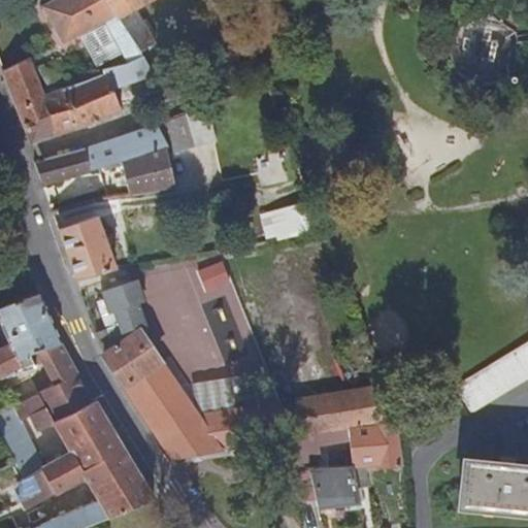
[(114,17),(103,0),(56,0),(42,8),(62,44),(114,17)]
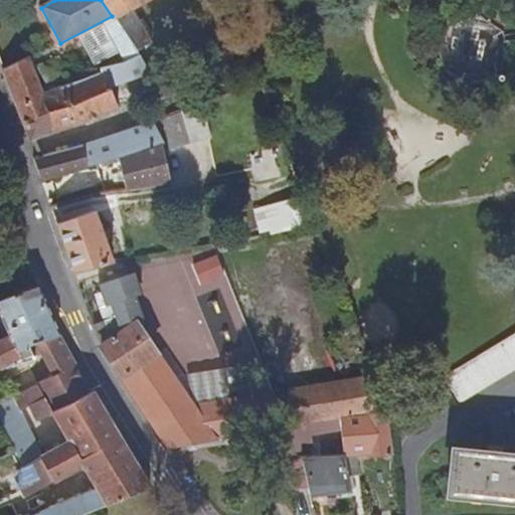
[(123,34),(134,52),(150,42),(128,8),(142,0),(101,0),(112,16),(123,34)]
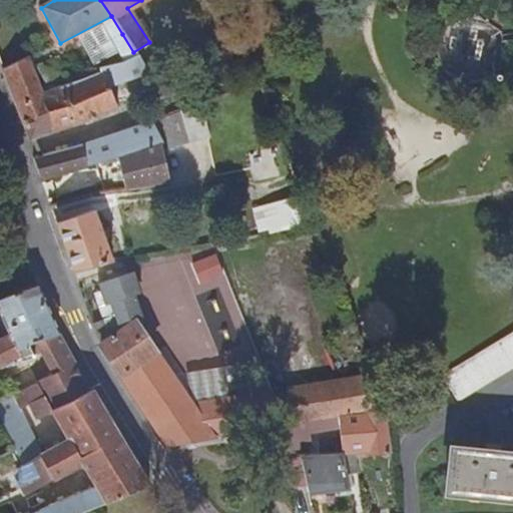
[(135,56),(133,52),(122,34),(116,38),(129,59),(135,56)]
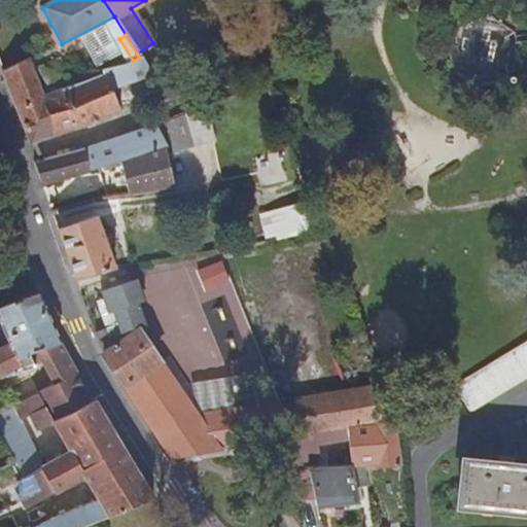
[(104,75),(61,92),(43,99),(36,82),(26,61),(3,73),(34,148),(51,135),(79,127),(118,110),(110,89),(150,75),(139,58),(133,61),(126,65),(102,72),(104,75)]
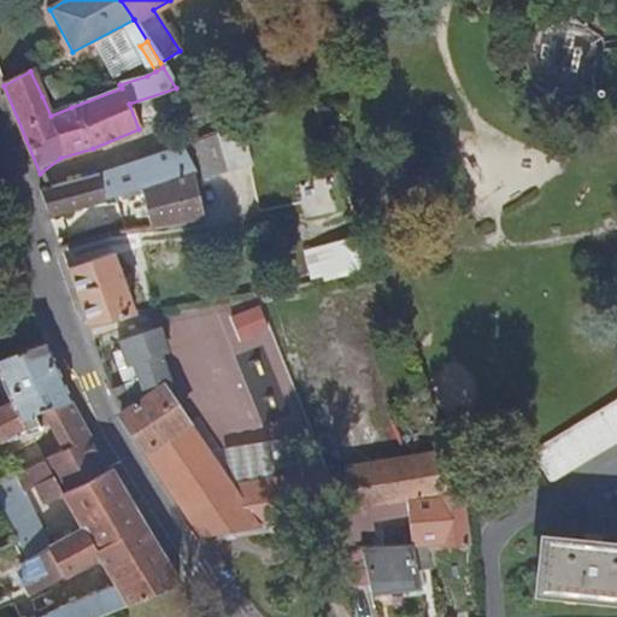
[(51,116),(71,107),(64,88),(42,97),(51,116)]
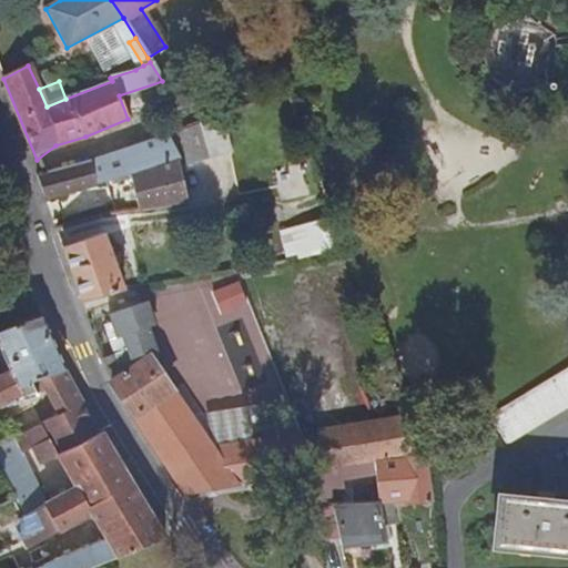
[(153,166),(179,159),(180,159),(168,134),(166,133),(89,160),(95,183),(153,166)]
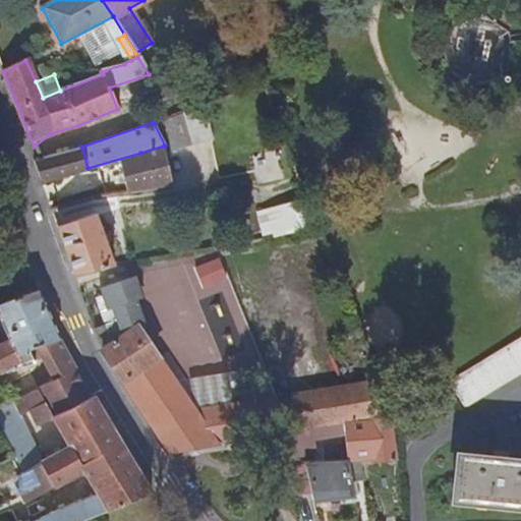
[(172,188),(164,146),(140,153),(150,191),(172,188)]
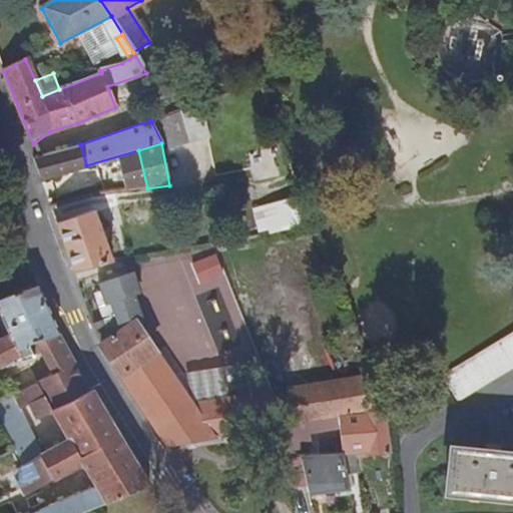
[(39,179),(86,165),(80,144),(38,157),(33,159),(39,179)]
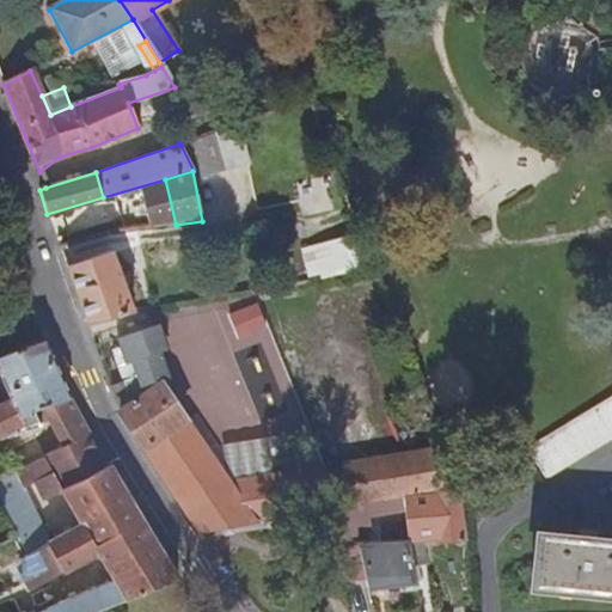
[(86,324),(132,312),(109,251),(66,267),(86,324)]
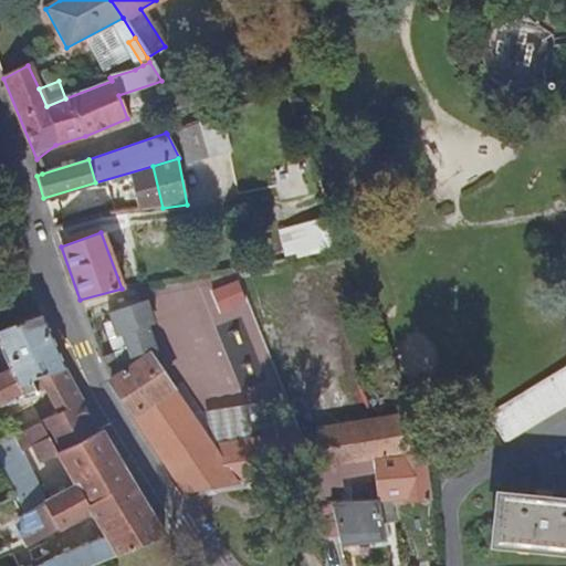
[(346,250),(341,237),(327,241),(331,253),(346,250)]
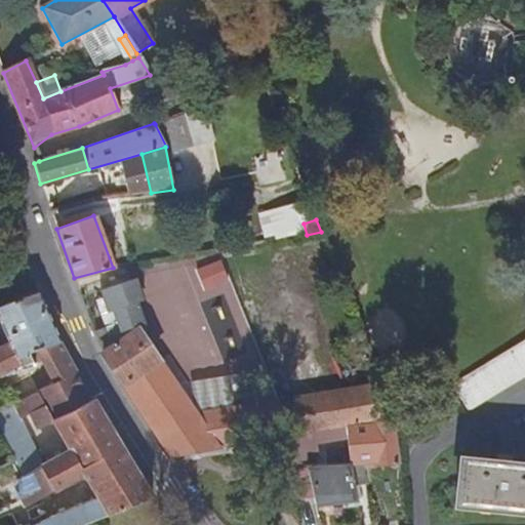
[(198,267),(206,287),(232,277),(224,256),(198,267)]
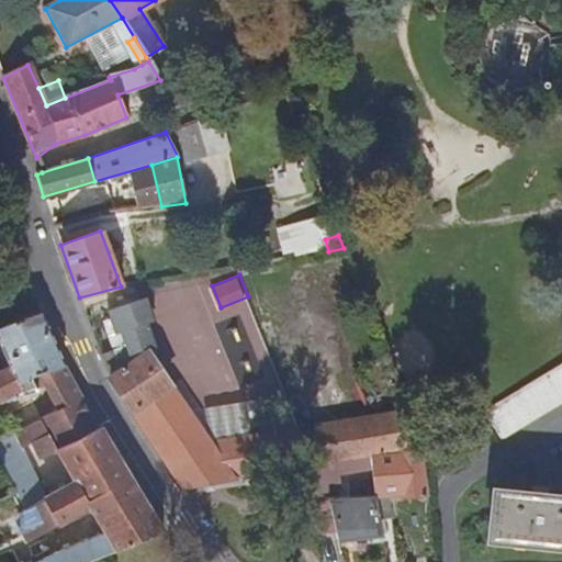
[(377,458),(405,454),(398,415),(209,445),(147,353),(153,350),(144,326),(150,324),(143,300),(136,303),(134,299),(113,306),(115,311),(104,314),(113,337),(117,335),(123,349),(100,357),(107,378),(183,491),(203,486),(250,479),(296,471),(301,471),(369,459),(377,458)]
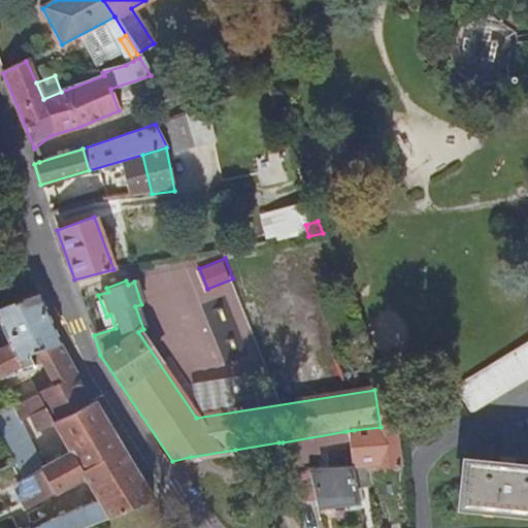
[(60,342),(61,342),(40,296),(0,312),(0,323),(11,349),(0,353),(0,381),(12,374),(31,368),(30,365),(26,356),(30,355),(35,353),(60,342)]
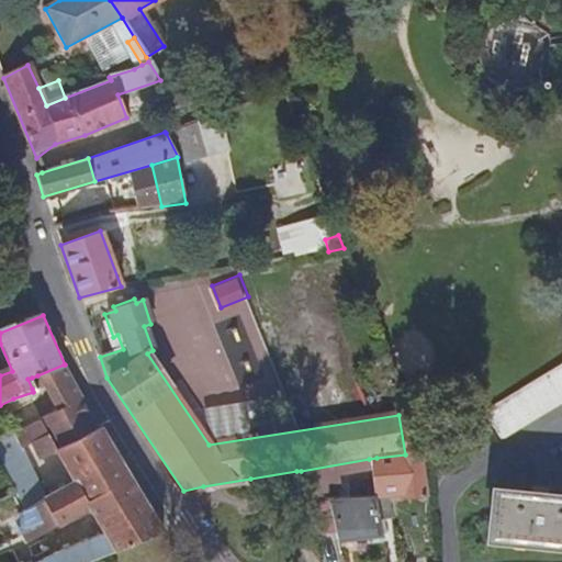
[(386,362),(405,411),(419,405),(409,380),(401,357),(386,362)]
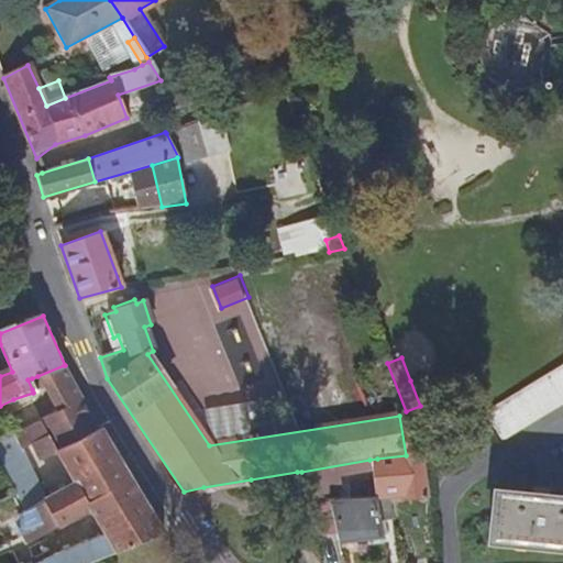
[(562,364),(485,411),(500,442),(562,404),(562,364)]
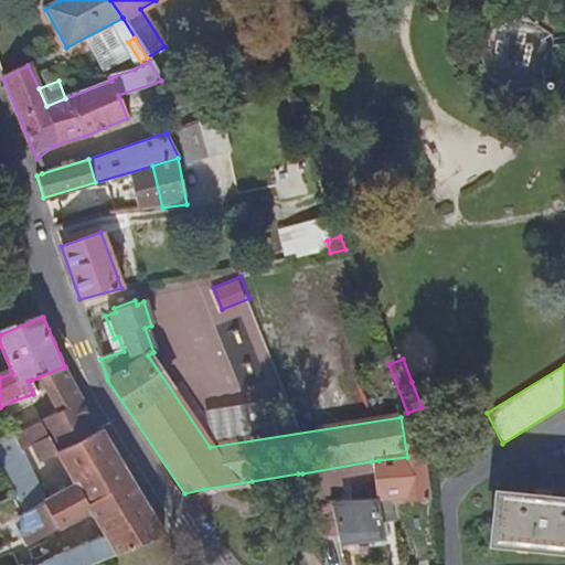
[(60,411),(82,396),(65,366),(64,366),(38,377),(60,411)]
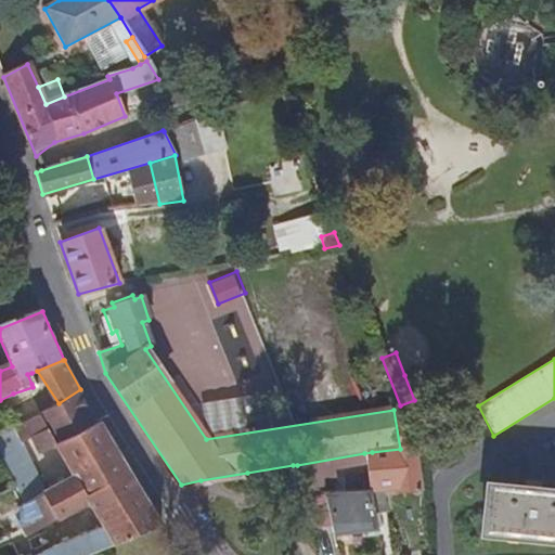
[(99,422),(80,389),(59,403),(41,416),(56,443),(99,422)]
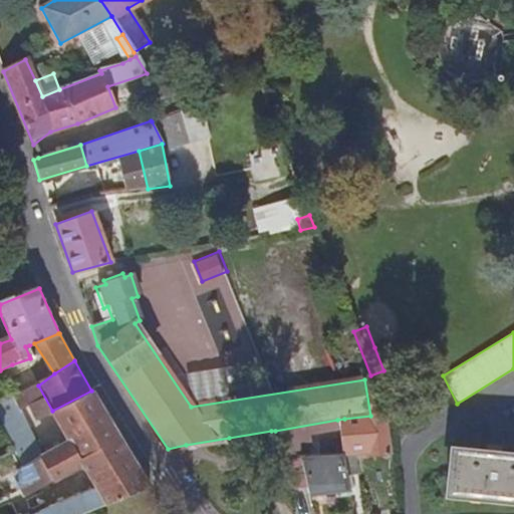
[(152,485),(94,393),(93,390),(91,391),(52,411),(38,386),(0,403),(0,416),(15,450),(16,451),(38,489),(83,462),(98,487),(43,512),(44,513),(83,513),(145,487),(148,486),(149,487),(152,485)]
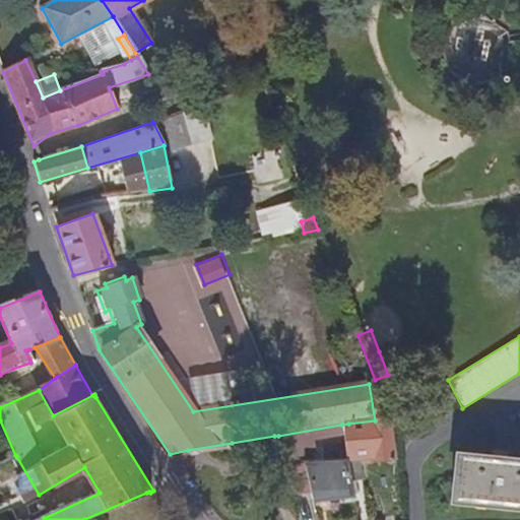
[(389,418),(375,420),(348,424),(349,433),(367,430),(371,462),(394,459),(389,418)]
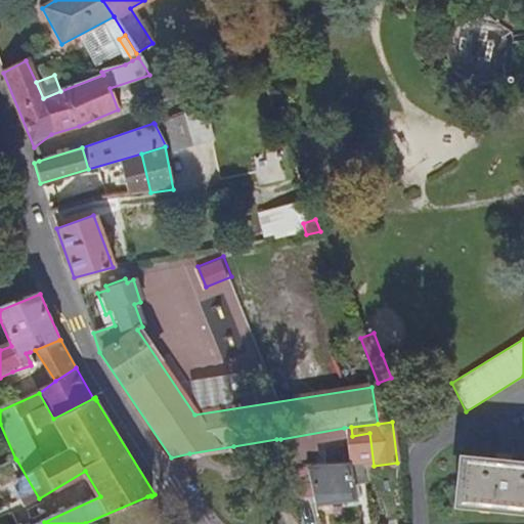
[(354,500),(352,486),(350,478),(363,477),(361,464),(348,464),(306,468),(306,453),(284,454),(284,455),(289,479),(307,474),(315,506),(354,500)]
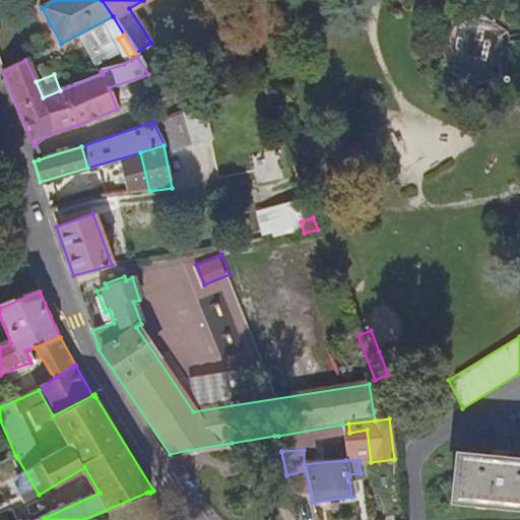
[(519,461),(494,459),(460,455),(457,455),(452,501),(519,507),(519,461)]
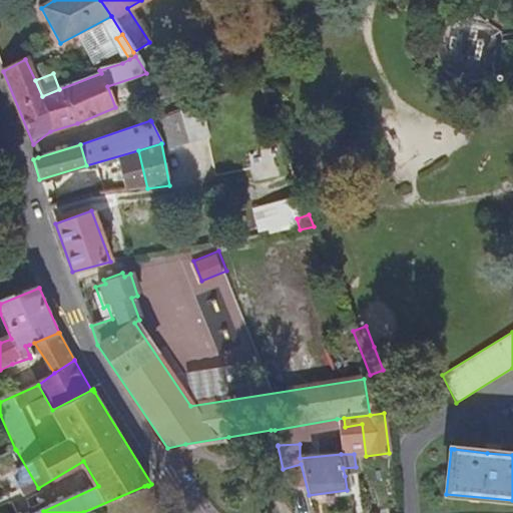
[(345,476),(357,475),(356,467),(343,468),(345,476)]
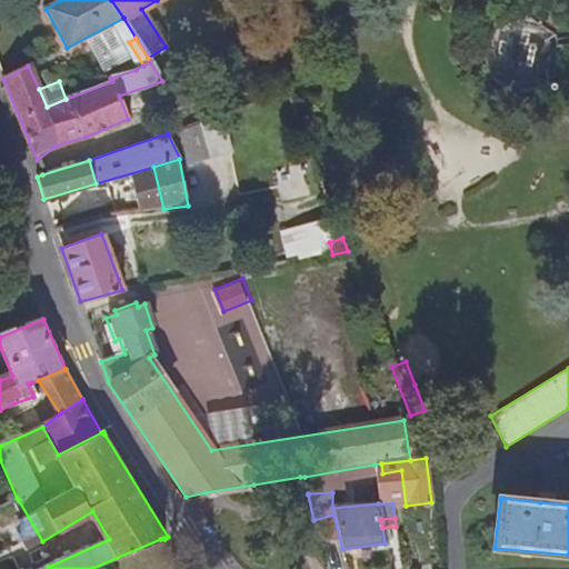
[(53,558),(47,543),(31,551),(38,565),(53,558)]
